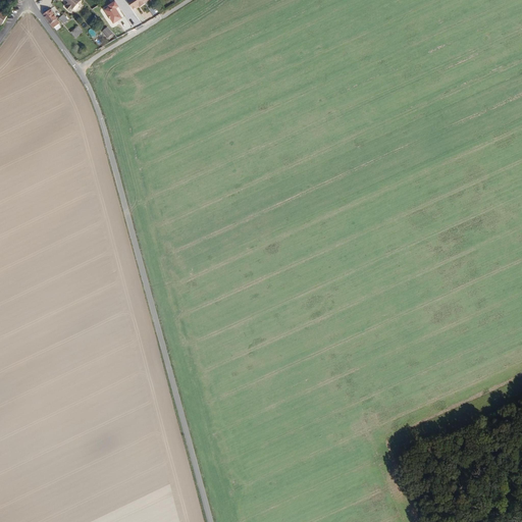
[(67,0),(68,1),(64,5),(70,10),(81,0),(80,0),(67,0)]
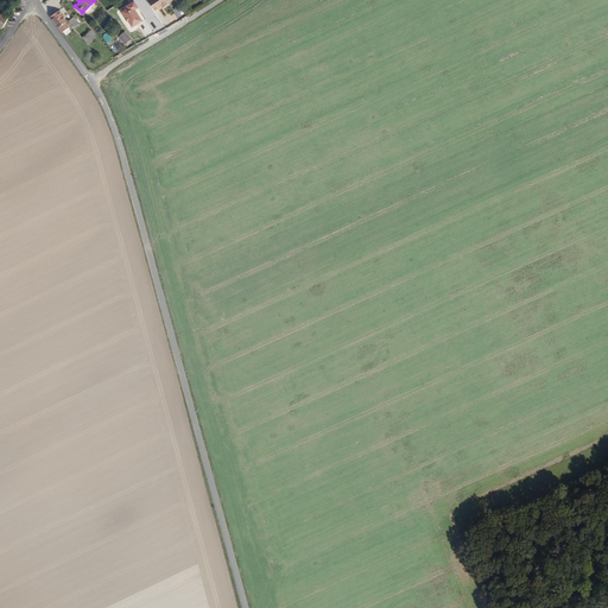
[(139,7),(134,0),(126,6),(127,8),(122,12),(133,27),(143,21),(135,11),(139,7)]
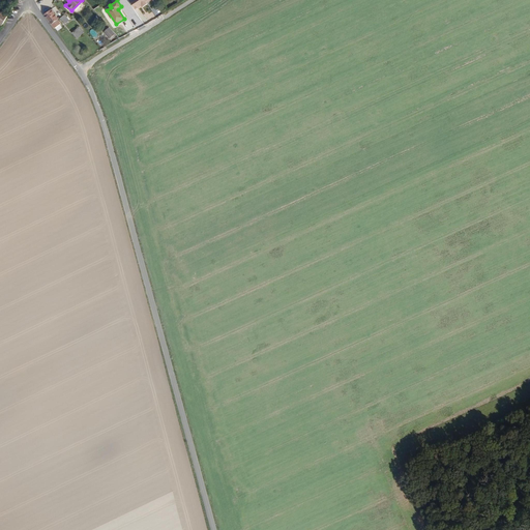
[(147,2),(146,0),(130,0),(136,9),(143,5),(144,7),(149,4),(147,2)]
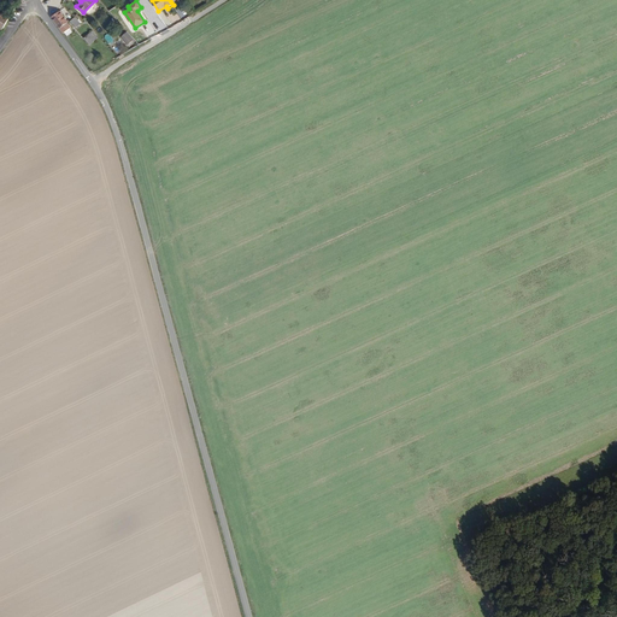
[(60,11),(52,18),(63,34),(71,28),(66,23),(68,22),(60,11)]
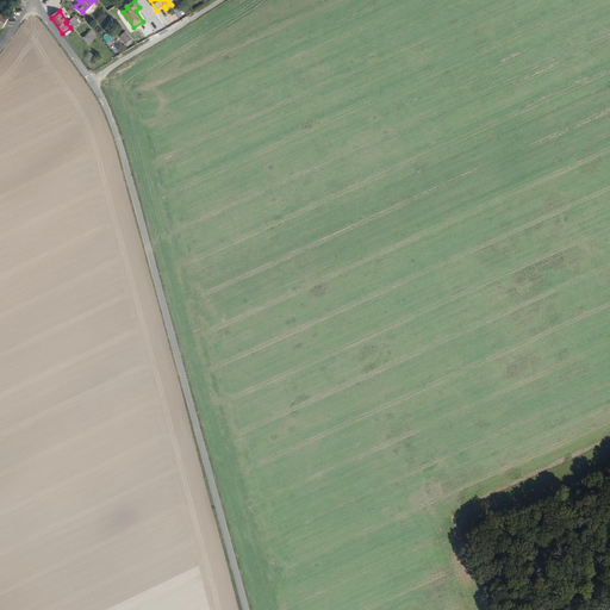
[(74,17),(69,22),(74,29),(75,30),(81,25),(74,17)]
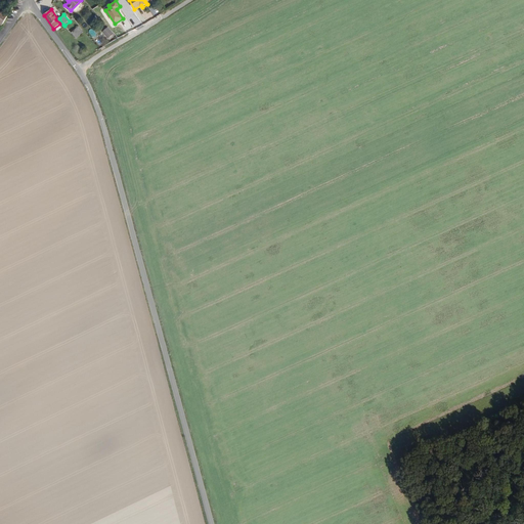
[(84,32),(79,26),(71,34),(76,39),(84,32)]
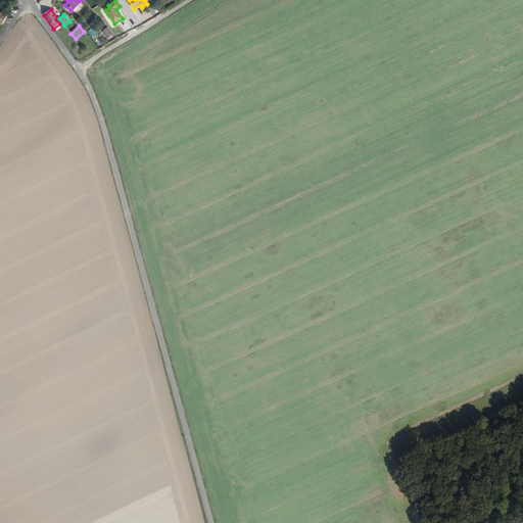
[(113,33),(108,28),(103,32),(108,38),(113,33)]
